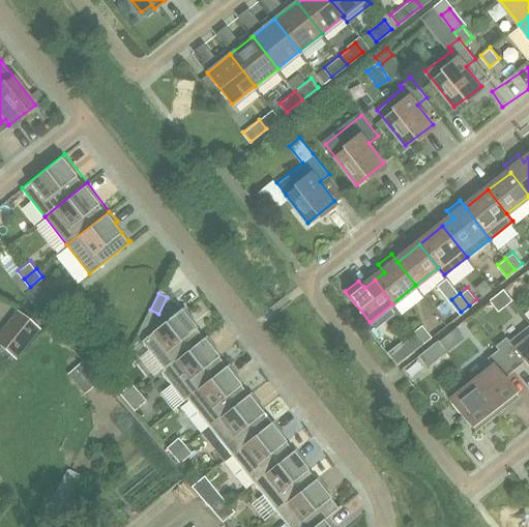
[(165,369),(207,334),(184,305),(142,340),(164,368),(165,369)]
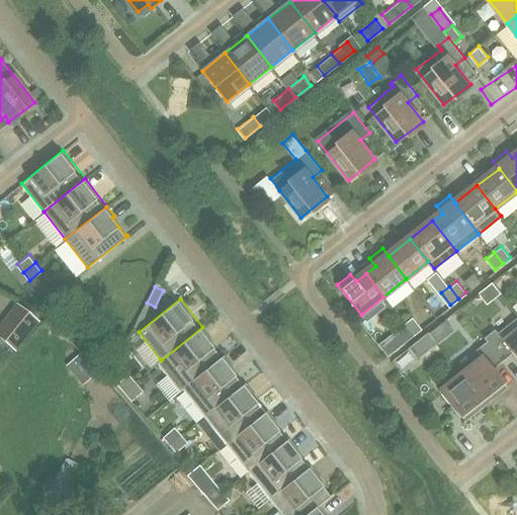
[(36,319),(18,304),(0,326),(0,334),(14,347),(36,319)]
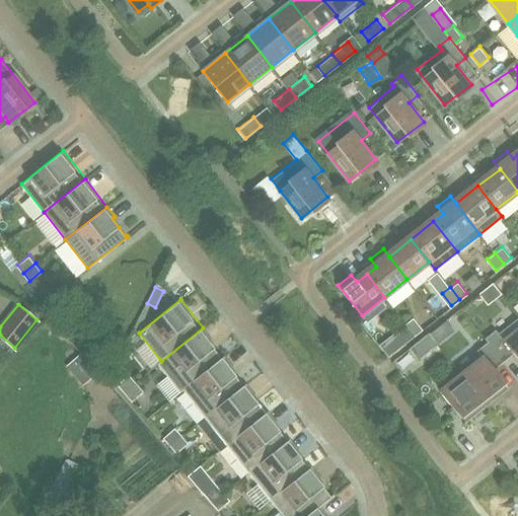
[(413,316),(404,322),(415,335),(423,328),(413,316)]
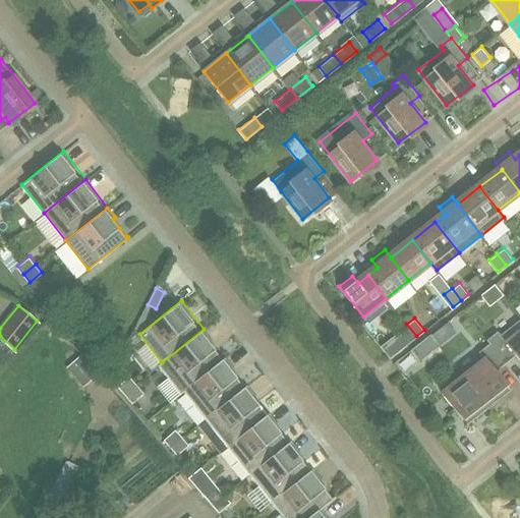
[(519,318),(501,334),(498,330),(487,339),(489,342),(506,362),(516,354),(519,358),(519,318)]
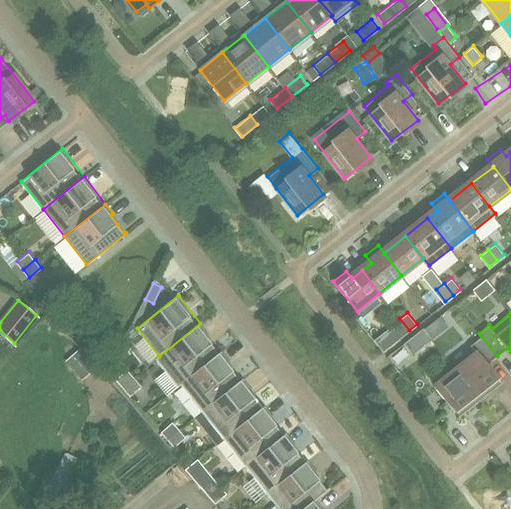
[(409,330),(399,318),(390,325),(400,337),(409,330)]
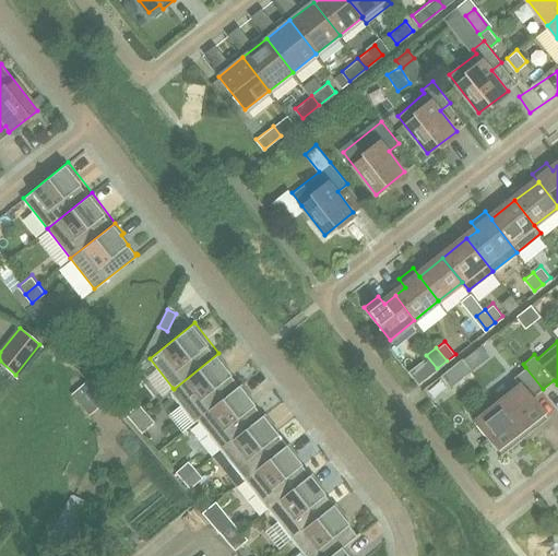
[(242,382),(218,353),(174,389),(173,388),(169,391),(194,422),(198,420),(197,418),(242,382)]
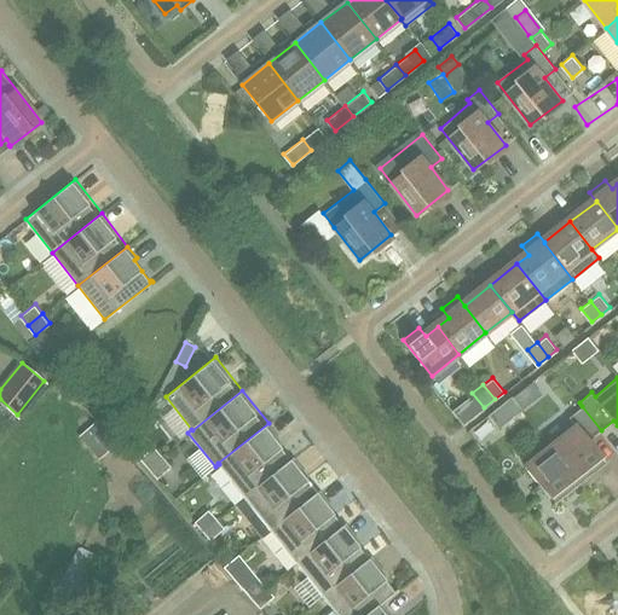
[(523,408),(512,395),(487,415),(498,428),(523,408)]
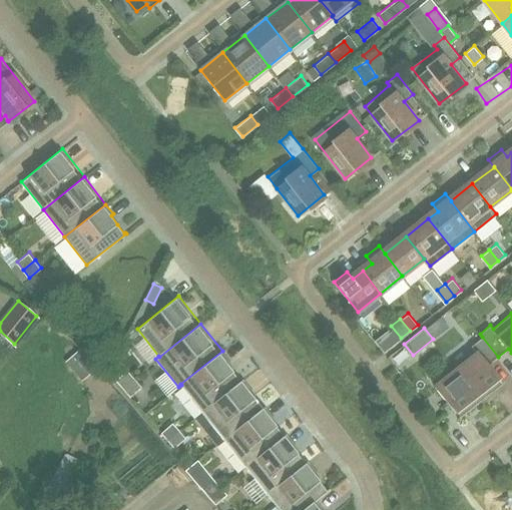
[(502,384),(488,365),(498,357),(482,337),(472,346),(477,353),(456,369),(481,400),(502,384)]
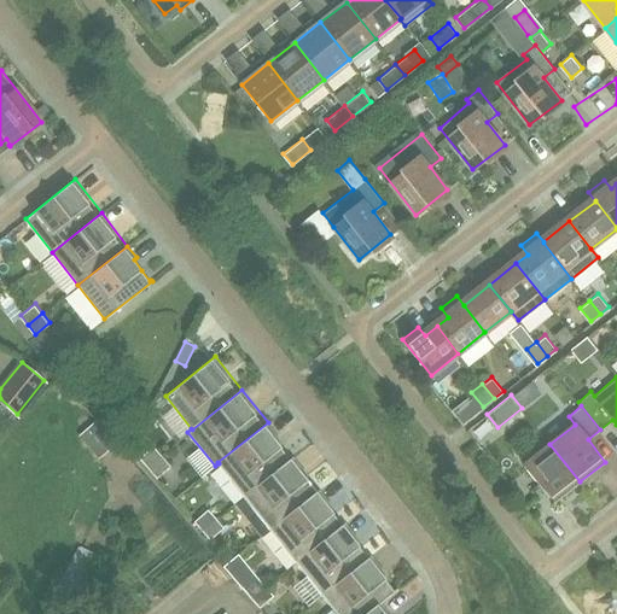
[(92,444),(108,431),(99,420),(83,433),(92,444)]
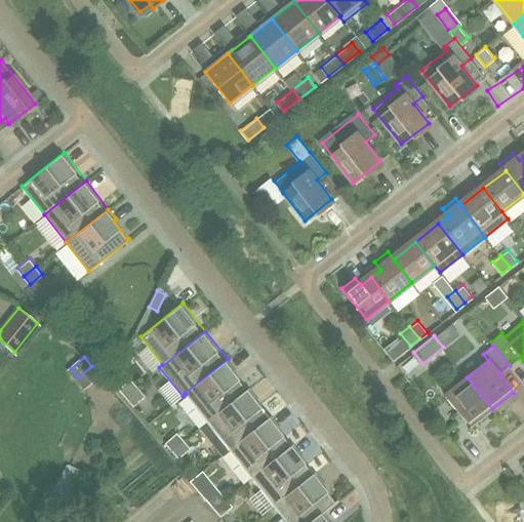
[(207,420),(249,388),(228,359),(185,393),(186,394),(207,420)]
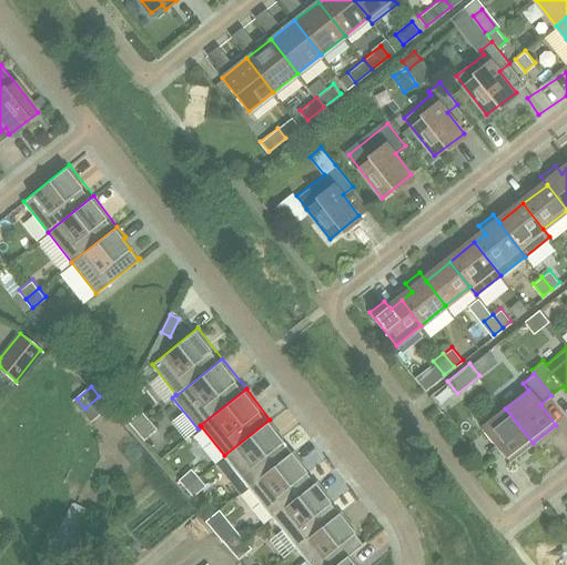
[(129,420),(137,427),(149,416),(142,409),(129,420)]
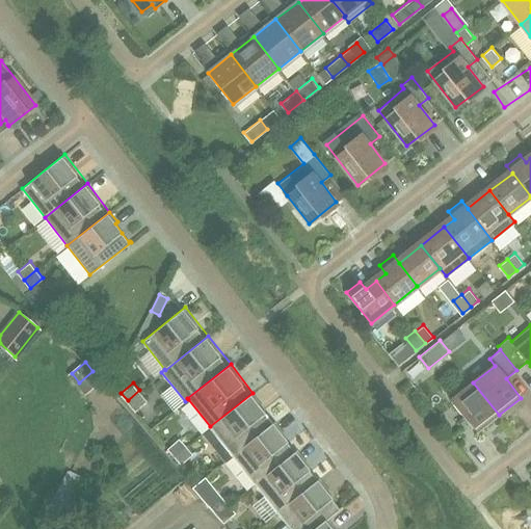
[(499,415),(473,382),(451,400),(477,432),(499,415)]
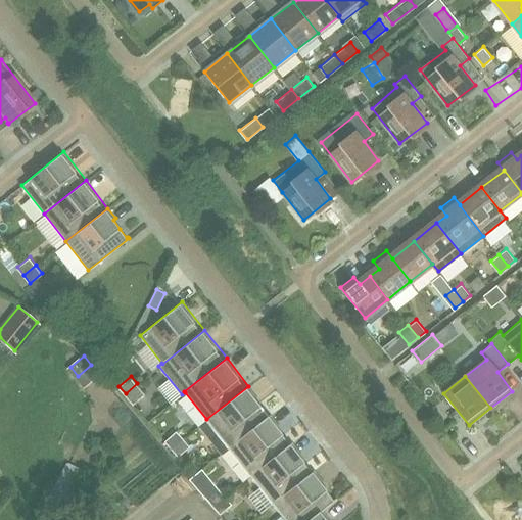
[(145,393),(137,383),(126,393),(134,403),(145,393)]
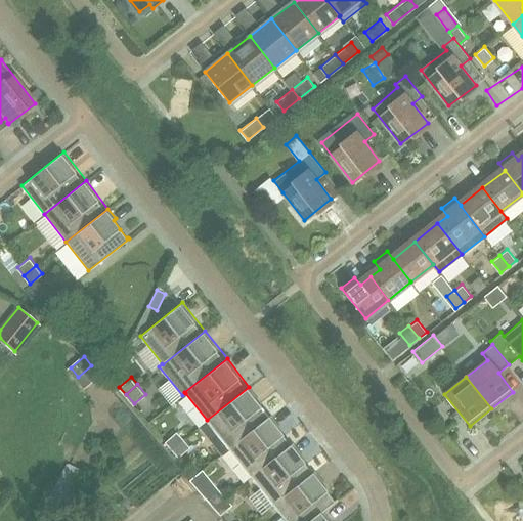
[(229,448),(271,415),(249,387),(207,420),(229,448)]
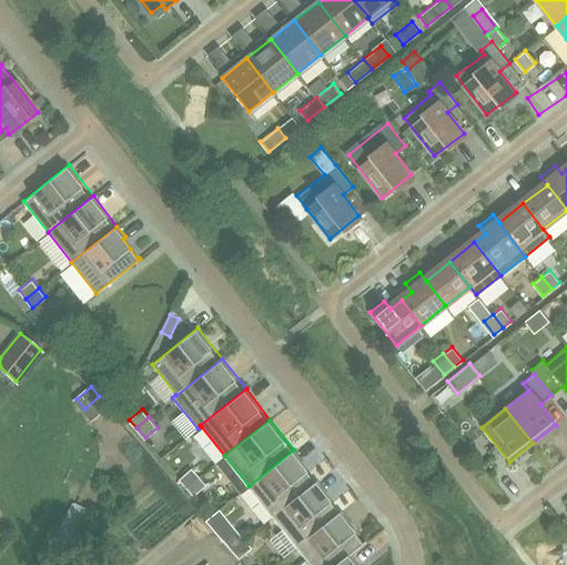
[(272,516),(317,480),(294,450),(249,486),(272,516)]
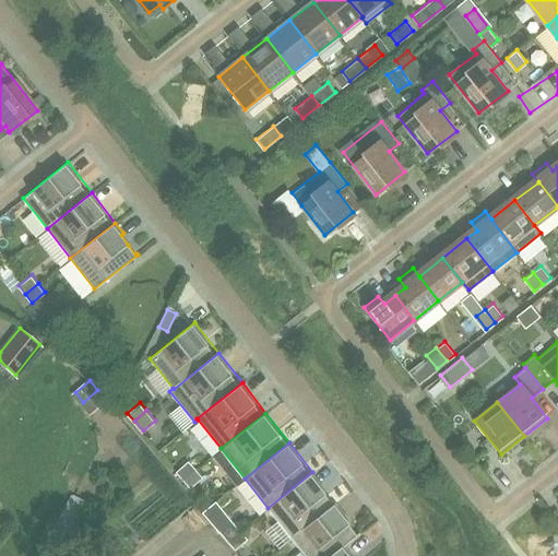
[(183,478),(196,468),(189,460),(177,471),(183,478)]
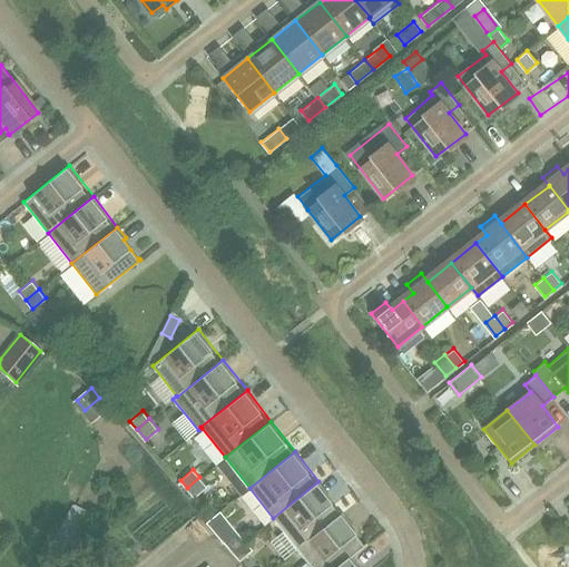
[(199,477),(187,488),(194,496),(206,486),(199,477)]
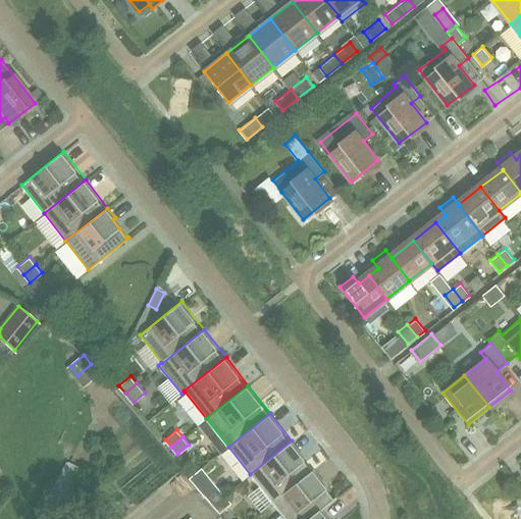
[(272,502),(314,469),(292,440),(250,474),(272,502)]
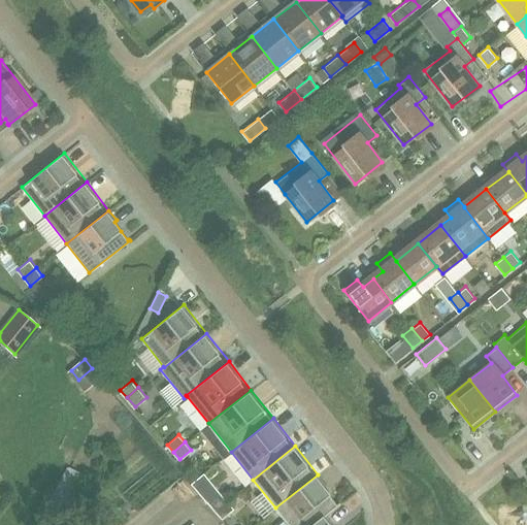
[(84,474),(68,466),(42,513),(58,522),(84,474)]
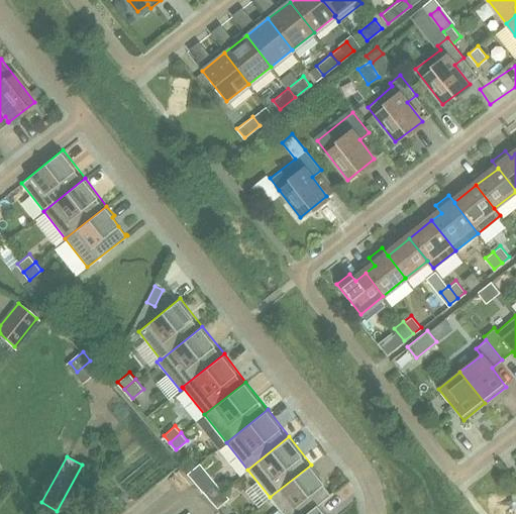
[(204,490),(215,481),(200,463),(189,472),(204,490)]
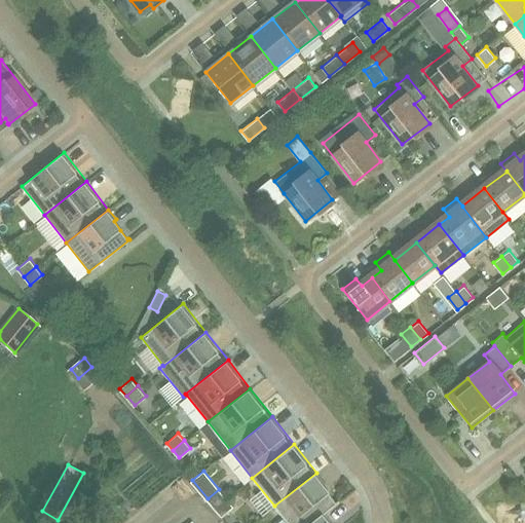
[(311,522),(339,501),(316,473),(274,506),(288,522),(311,522)]
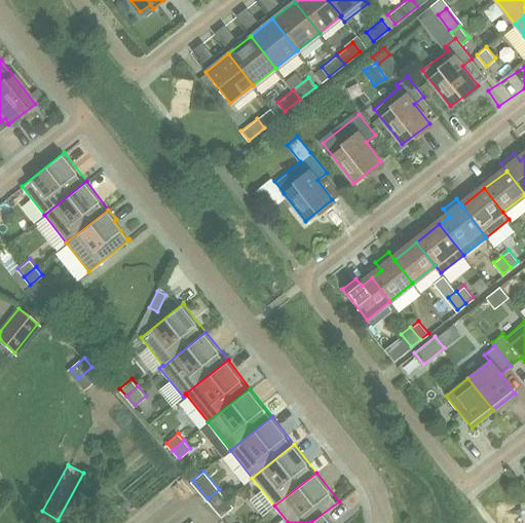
[(222,516),(233,507),(226,498),(219,489),(208,498),(215,508),(222,516)]
